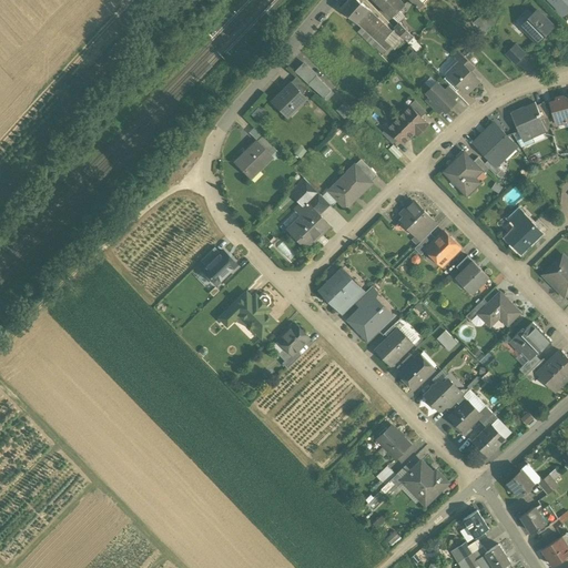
[(368,10),(357,0),(348,0),(341,10),(356,24),(368,10)]
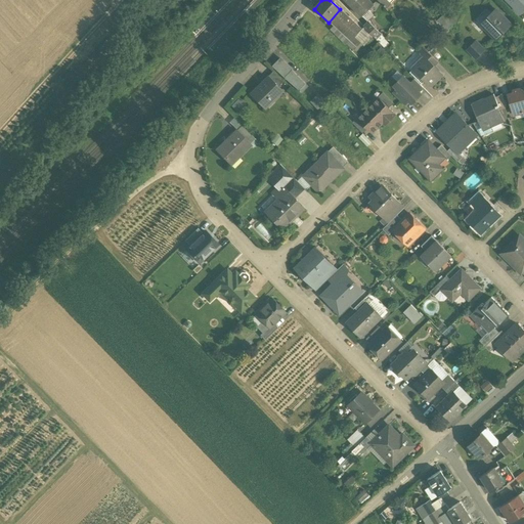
[(374,5),(367,0),(344,0),(361,16),(374,5)]
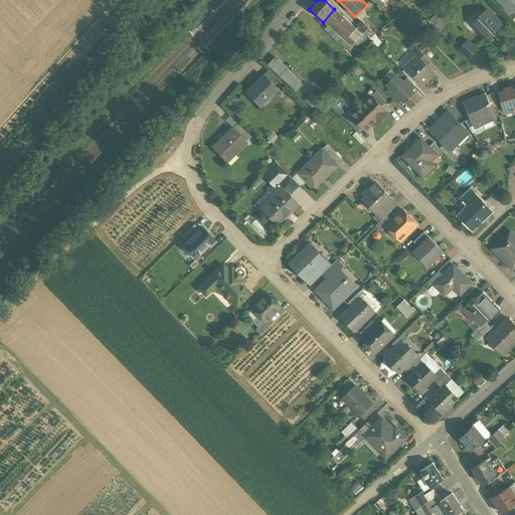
[(370,0),(380,9),(384,5),(378,0),(370,0)]
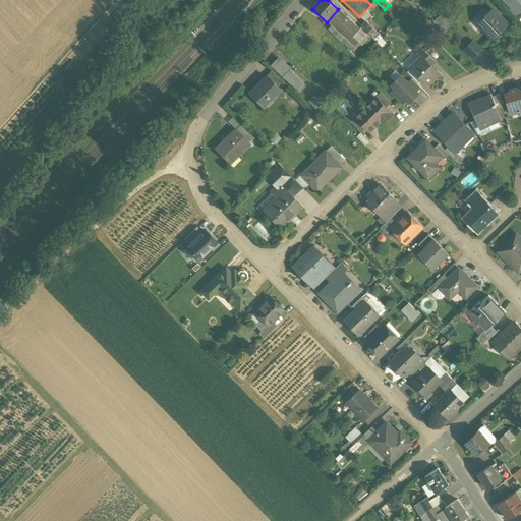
[(520,0),(503,0),(517,14),(520,9),(519,8),(520,5),(520,0)]
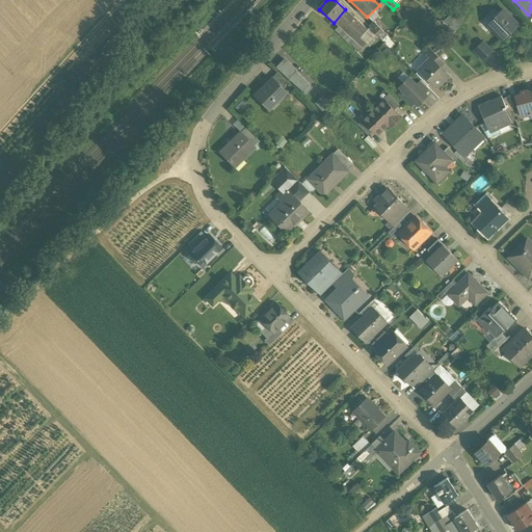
[(367,30),(345,9),(334,23),(339,27),(362,48),(362,49),(366,44),(361,38),(367,30)]
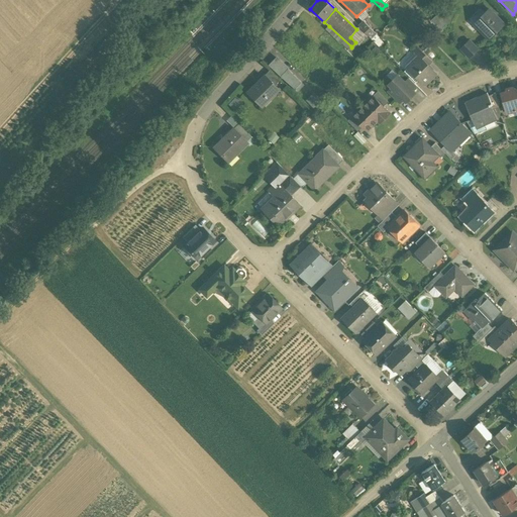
[(445,9),(430,22),(439,32),(454,18),(445,9)]
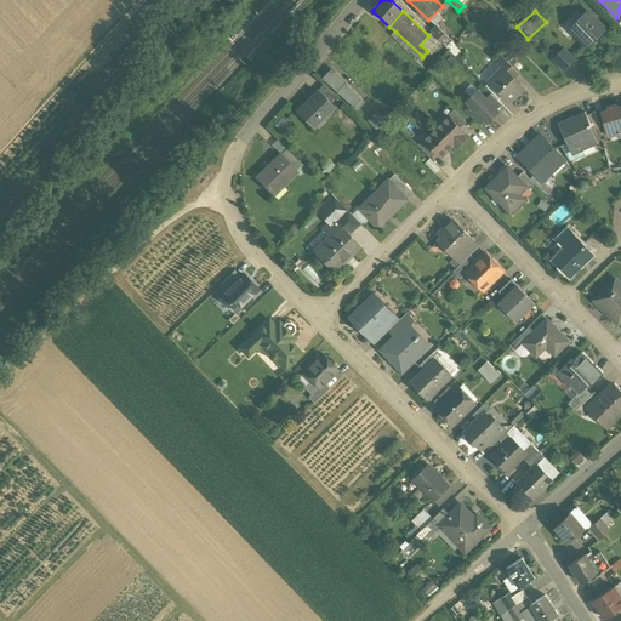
[(604,29),(587,11),(570,29),(587,46),(592,41),(592,40),(596,36),(597,36),(604,29)]
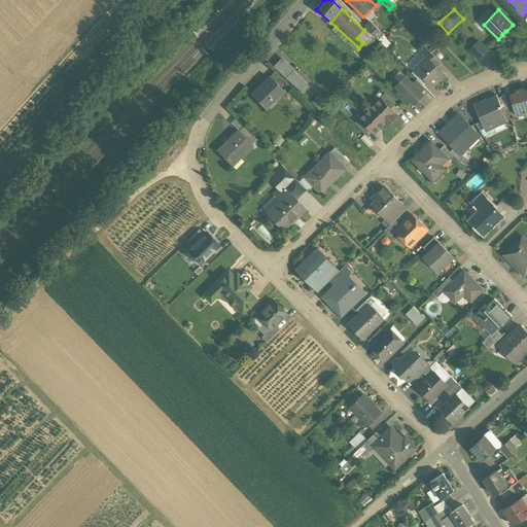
[(383,35),(371,23),(365,28),(382,44),(386,40),(381,36),(383,35)]
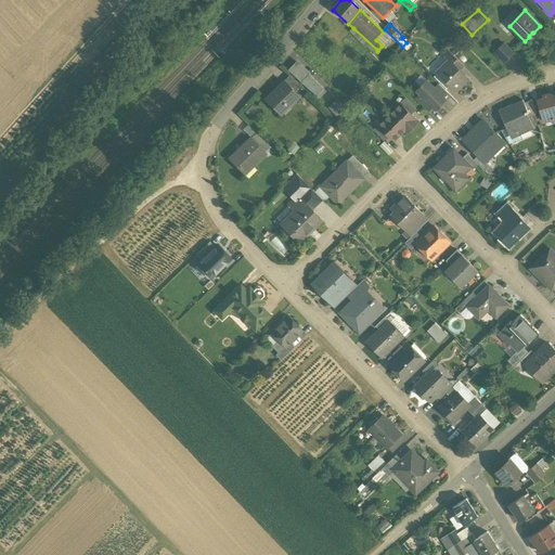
[(377,50),(353,28),(350,33),(365,48),(366,48),(374,54),(377,50)]
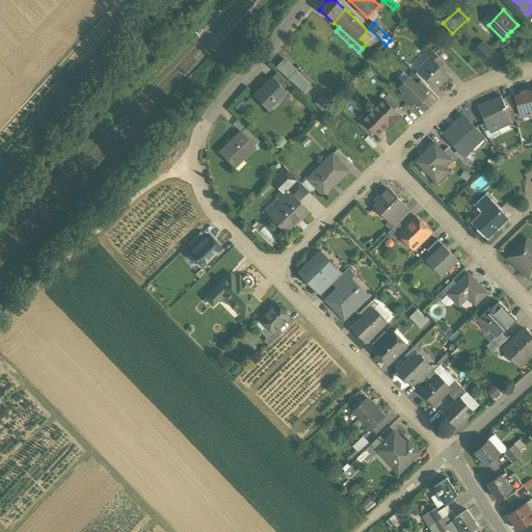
[(369,28),(368,30),(367,30),(361,38),(366,44),(368,46),(377,36),(369,28)]
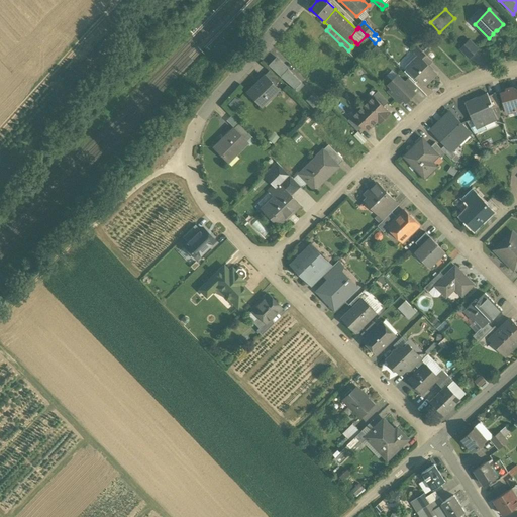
[(384,44),(379,39),(375,43),(380,48),(384,44)]
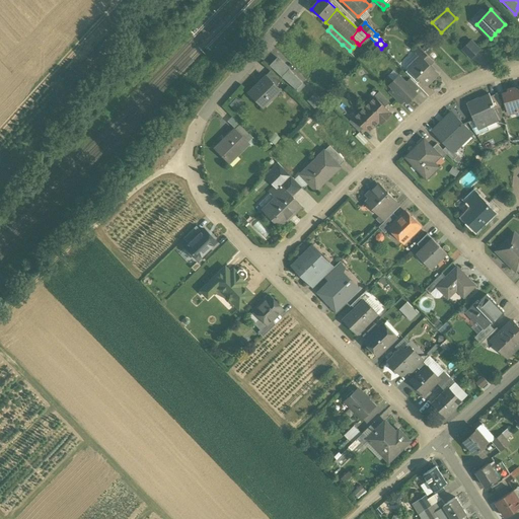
[(479,50),(471,41),(462,50),(470,59),(479,50)]
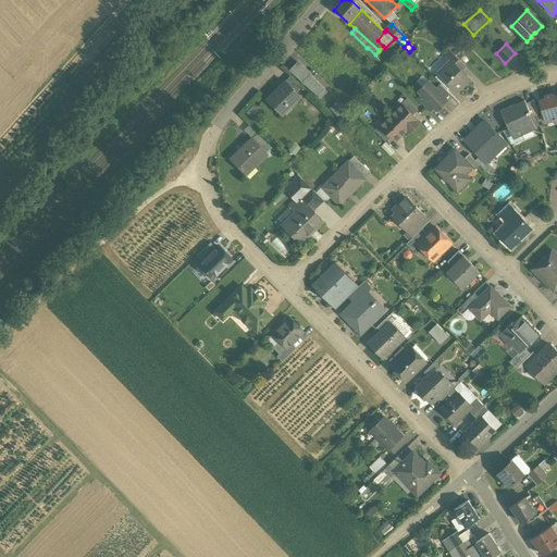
[(467,67),(452,52),(446,58),(452,62),(461,72),(467,67)]
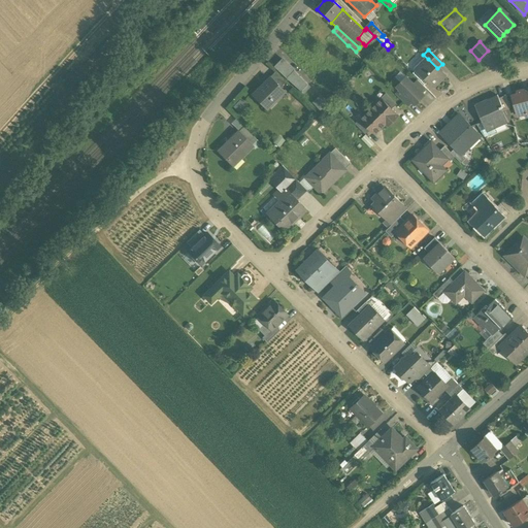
[(388,66),(376,55),(368,63),(378,74),(388,66)]
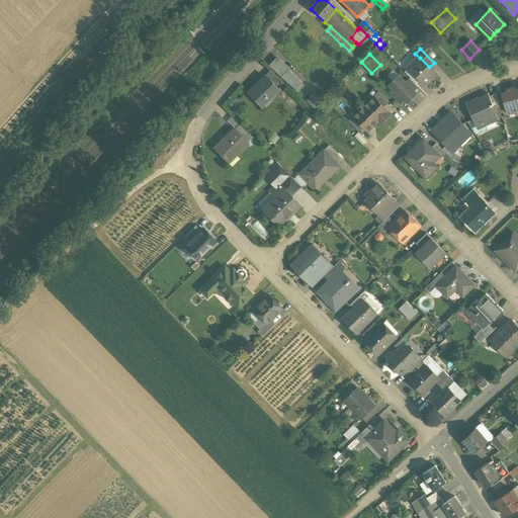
[(288,69),(276,58),(269,66),(280,77),(295,89),(300,83),(294,77),(287,70),(288,69)]
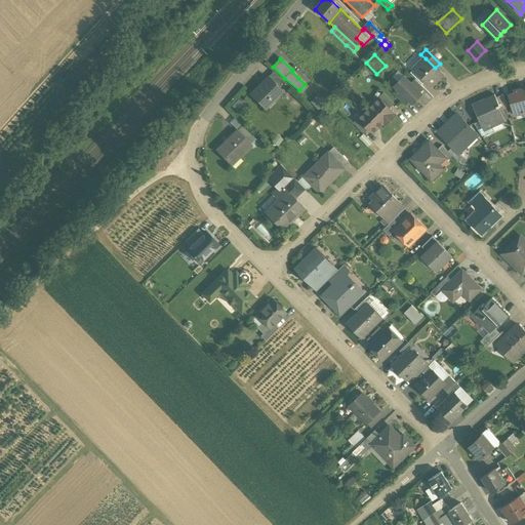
[(435,68),(426,58),(414,70),(432,87),(443,76),(435,68)]
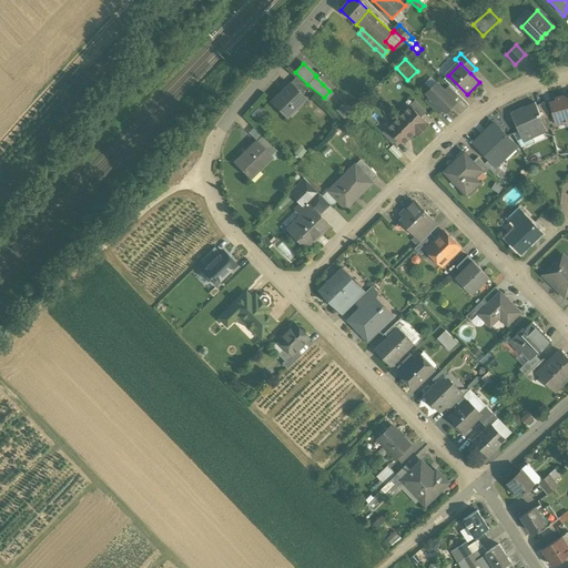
[(307,89),(296,78),(290,83),(291,84),(297,91),(301,95),(307,89)]
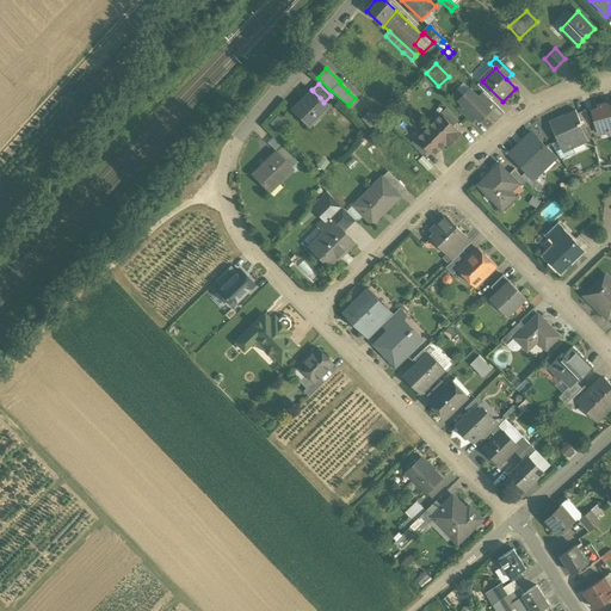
[(479,98),(470,90),(460,100),(462,104),(476,118),(480,122),(491,110),(488,107),(479,98)]
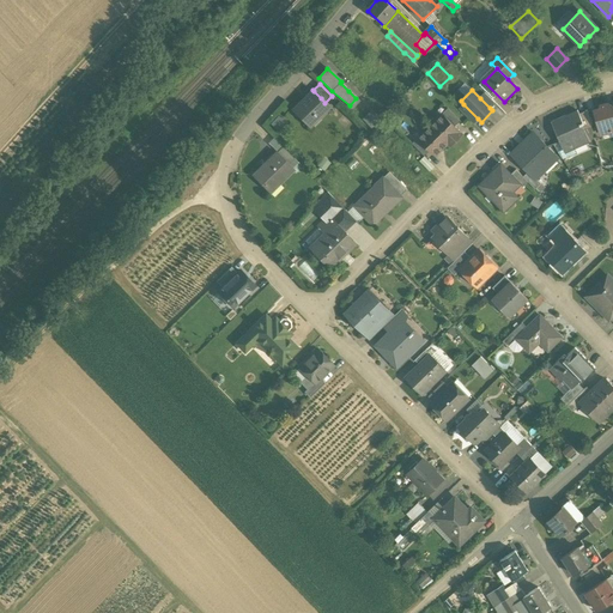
[(325,103),(321,98),(314,91),(305,101),(304,99),(293,109),(308,122),(315,115),(319,119),(329,108),(325,103)]
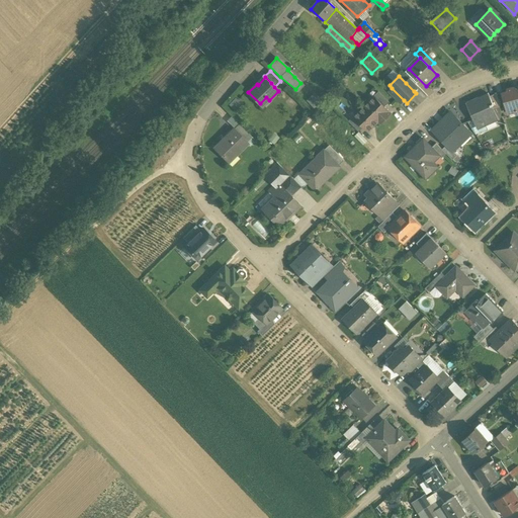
[(410,79),(406,83),(414,91),(418,87),(410,79)]
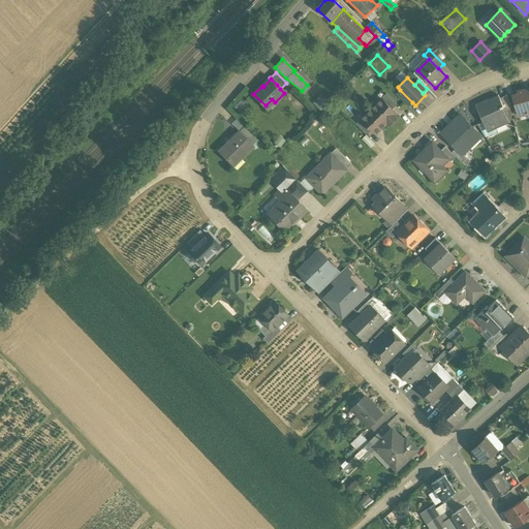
[(412,102),(400,90),(396,95),(408,107),(412,102)]
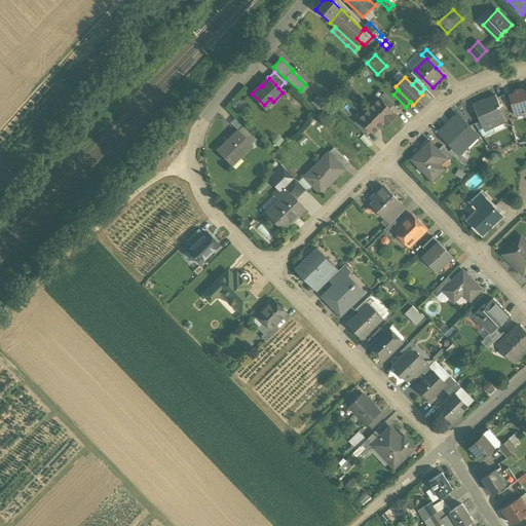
[(525,89),(522,90),(522,89),(516,91),(517,95),(510,96),(515,114),(522,112),(524,116),(525,115),(525,89)]
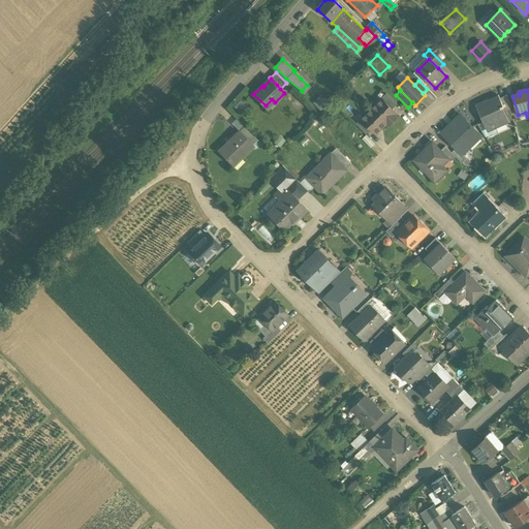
[(386,94),(355,124),(356,126),(362,121),(371,130),(376,135),(386,124),(389,127),(399,116),(393,110),(383,100),(387,95),(386,94)]
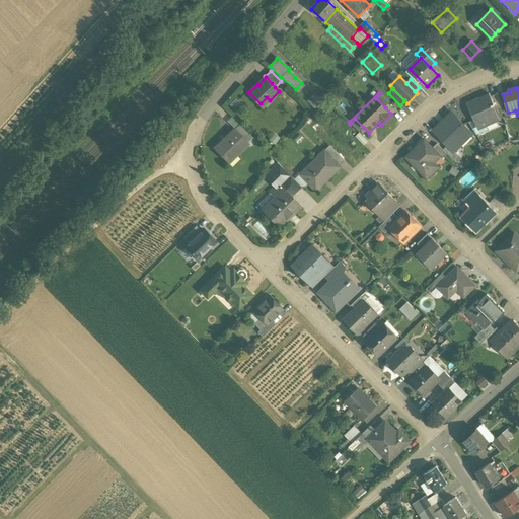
[(389,102),(380,93),(376,98),(385,107),(389,102)]
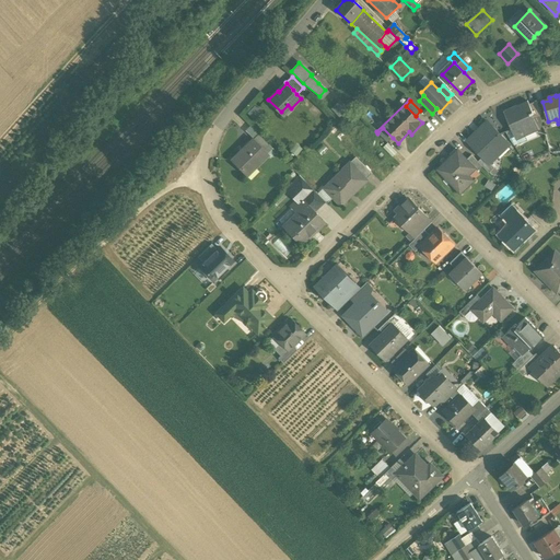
[(527,101),(503,112),(511,129),(512,128),(515,137),(523,133),(524,136),(537,130),(533,119),(531,115),(533,114),(528,104),(527,101)]
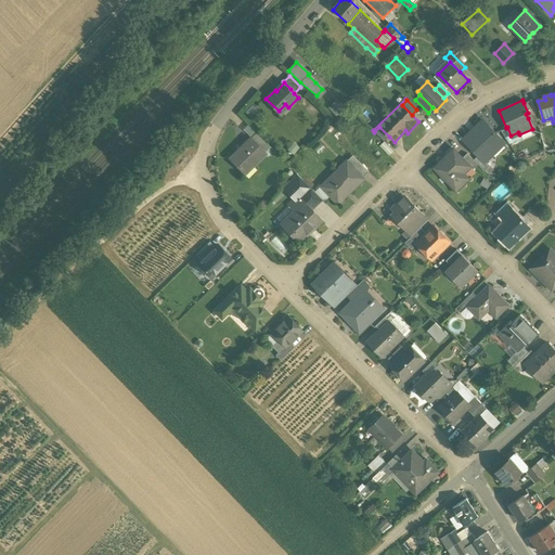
[(531,100),(524,103),(528,113),(526,114),(528,118),(536,115),(531,100)]
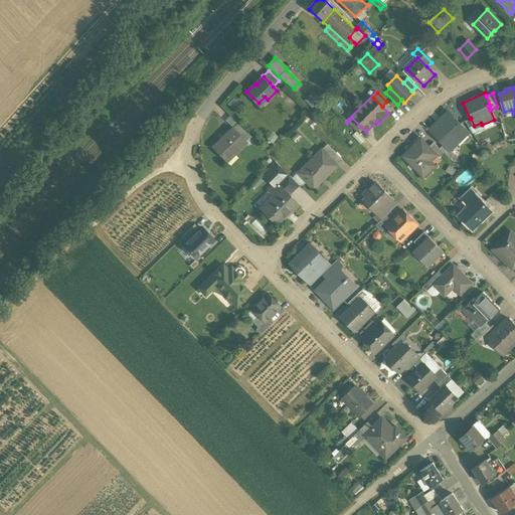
[(306,100),(315,110),(322,103),(314,94),(306,100)]
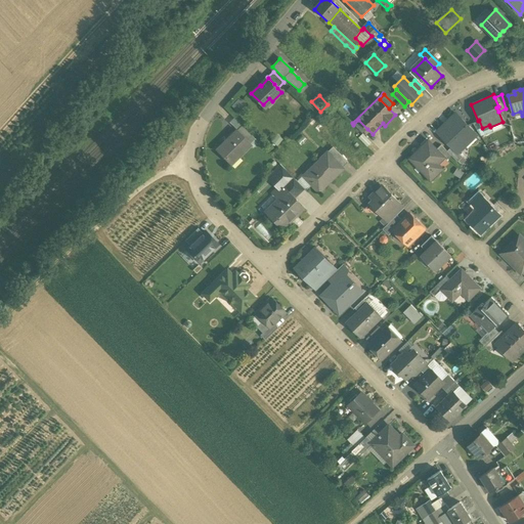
[(468,126),(456,114),(437,132),(451,146),(457,153),(474,136),(466,127),(468,126)]
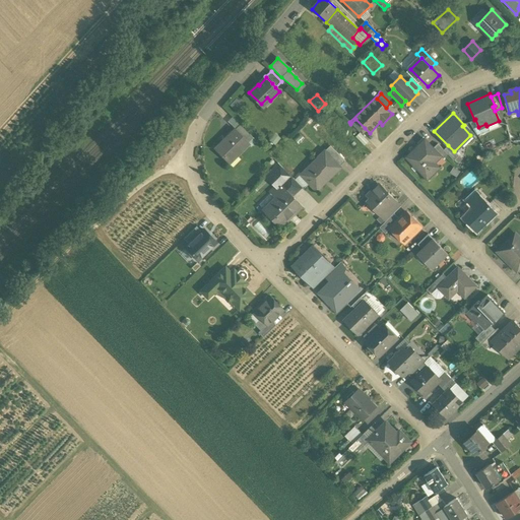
[(365,128),(355,119),(350,124),(360,133),(365,128)]
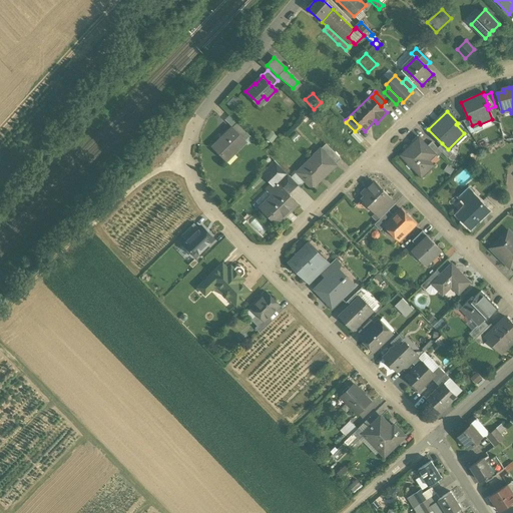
[(246,133),(236,123),(231,128),(241,138),(246,133)]
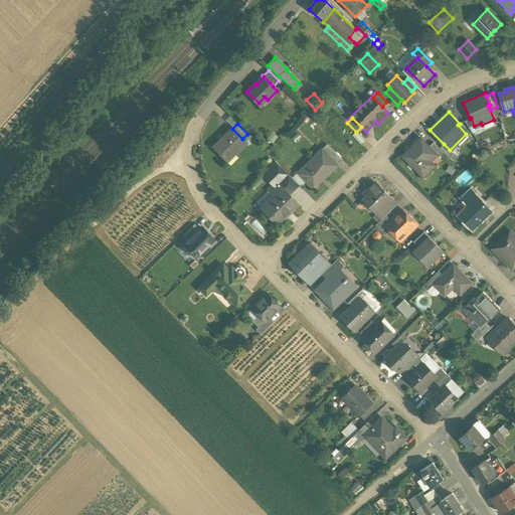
[(232,129),(232,128),(212,148),(226,162),(246,143),(242,139),(232,129)]
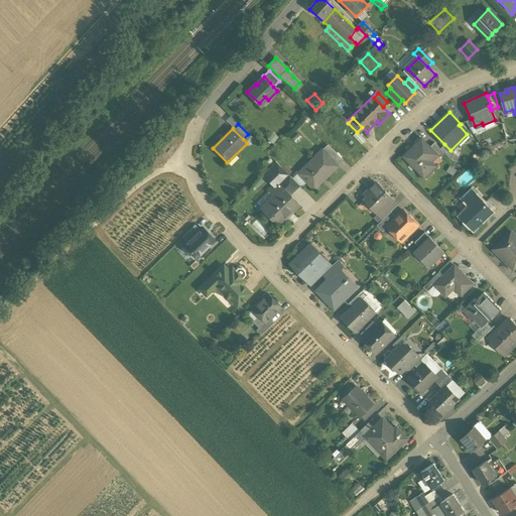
[(429,147),(421,138),(414,145),(415,146),(403,157),(424,178),(431,170),(427,166),(437,156),(437,155),(429,147)]
